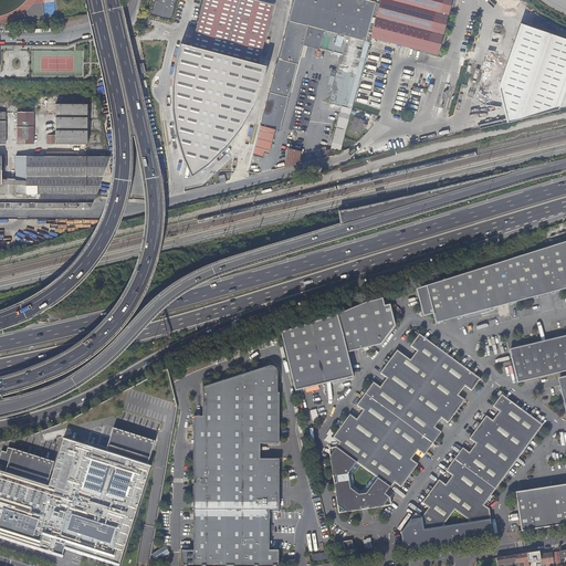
[(177,0),(155,0),(152,16),(173,20),(177,0)]
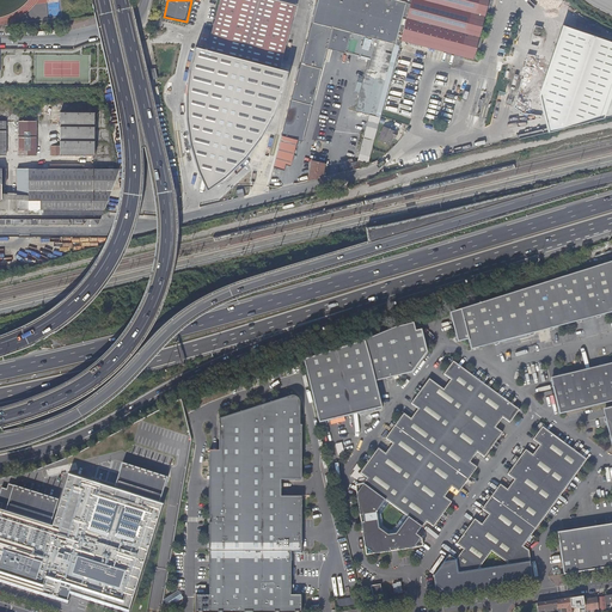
[(297,5),(276,0),(221,0),(209,50),(280,68),(297,5)]
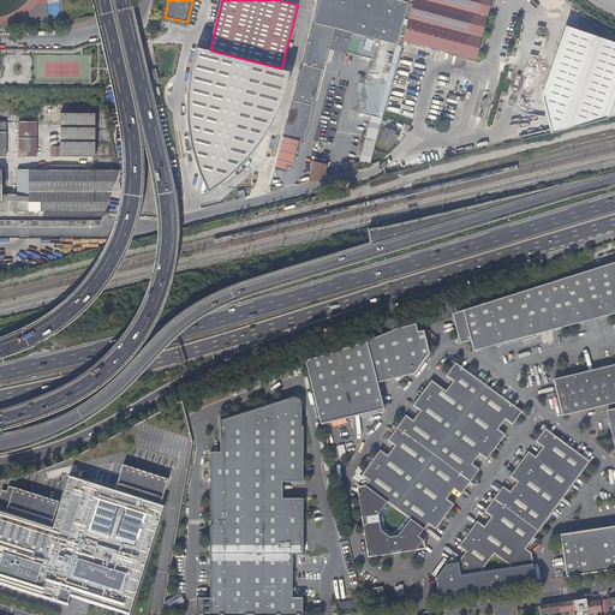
[(382,118),(400,51),(402,40),(407,23),(412,0),(320,0),(284,135),(275,168),(286,171),(287,166),(292,167),(299,141),(304,142),(329,49),(371,60),(357,112),(382,118)]
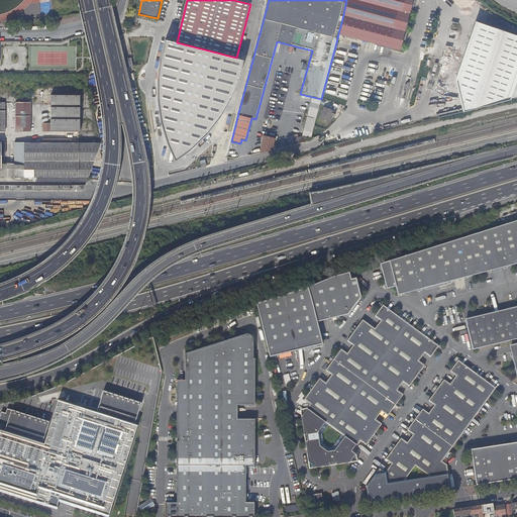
[(346,0),(342,19),(338,33),(400,49),(413,0),(346,0)]
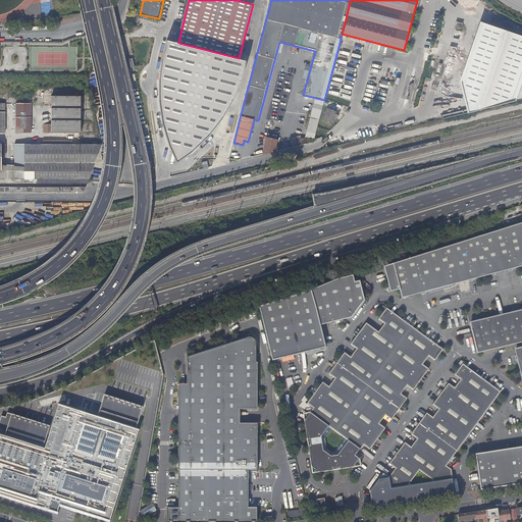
[(514,102),(521,77),(521,38),(479,23),(459,83),(467,112),(514,102)]
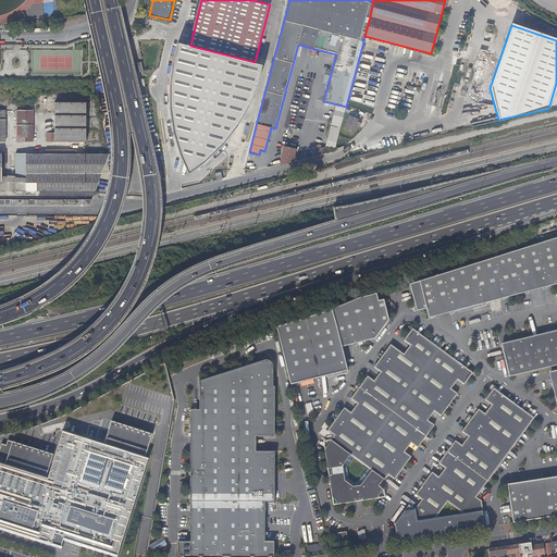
[(255,62),(190,46),(177,42),(169,86),(170,108),(173,131),(189,173),(206,160),(220,146),(234,128),(244,112),(248,104),(261,64),(255,62)]
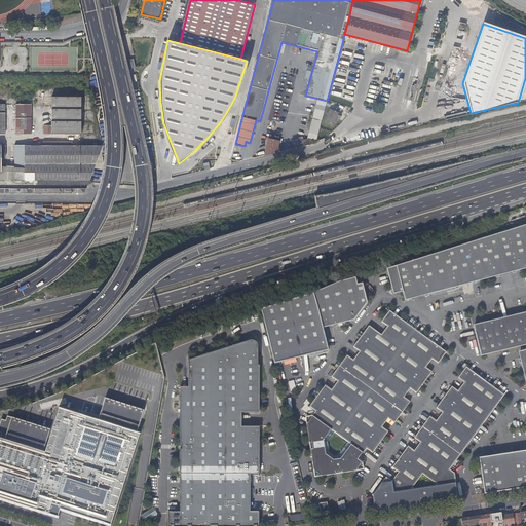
[(283,73),(270,118),(283,121),(295,77),(283,73)]
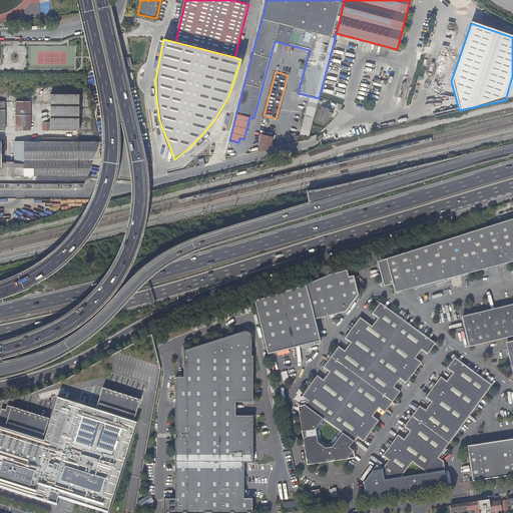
[(78,95),(50,94),(50,122),(50,132),(78,131),(78,95)]
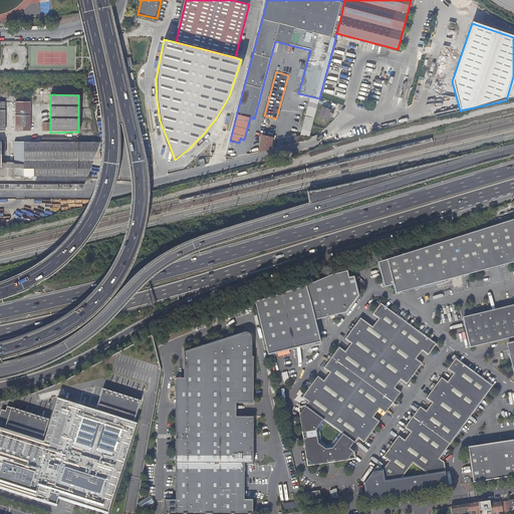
[(16,97),(15,131),(30,131),(30,101),(20,101),(20,97),(16,97)]
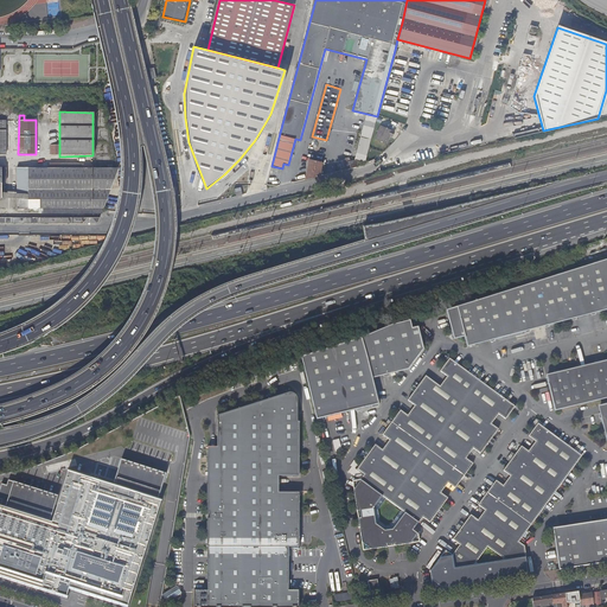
[(355,160),(358,160),(364,163),(375,122),(365,120),(355,159),(355,160)]
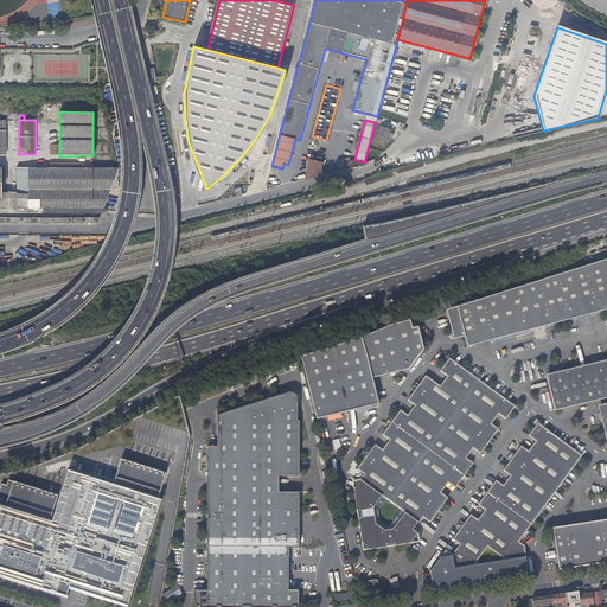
[(377,128),(374,142),(387,145),(388,136),(391,136),(393,132),(377,128)]
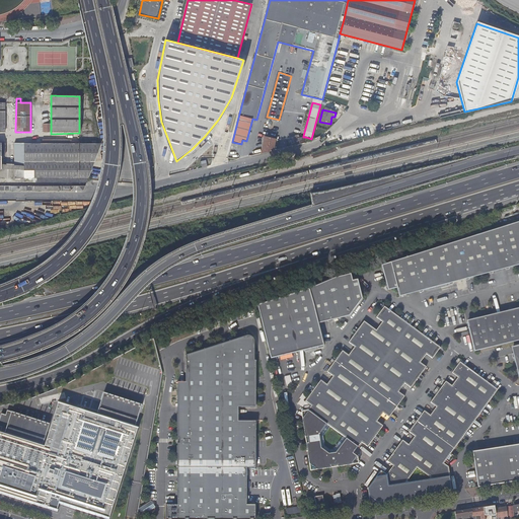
[(260,153),(272,151),(275,139),(265,136),(260,153)]
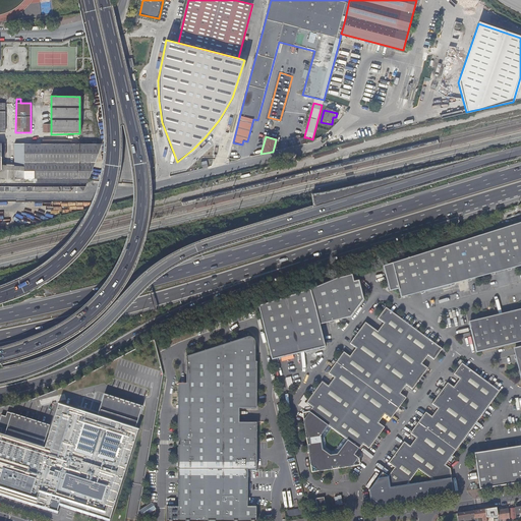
[(102,143),(70,143),(70,140),(43,140),(43,143),(14,143),(14,179),(23,178),(89,178),(97,158),(102,143)]
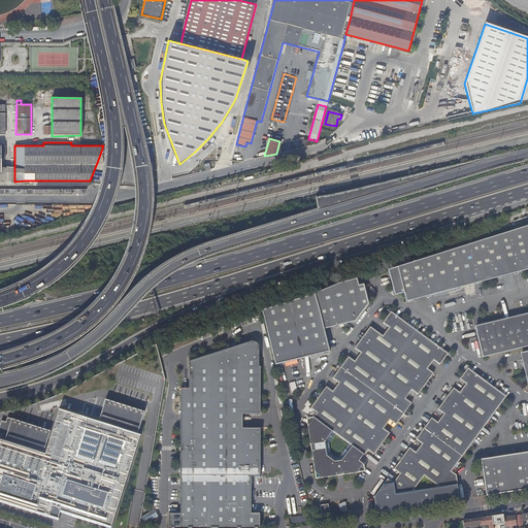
[(527,226),(388,266),(394,292),(403,290),(405,299),(413,297),(413,295),(426,292),(426,294),(461,286),(460,285),(473,282),(473,283),(501,276),(501,274),(514,271),(515,273),(527,270),(527,226)]
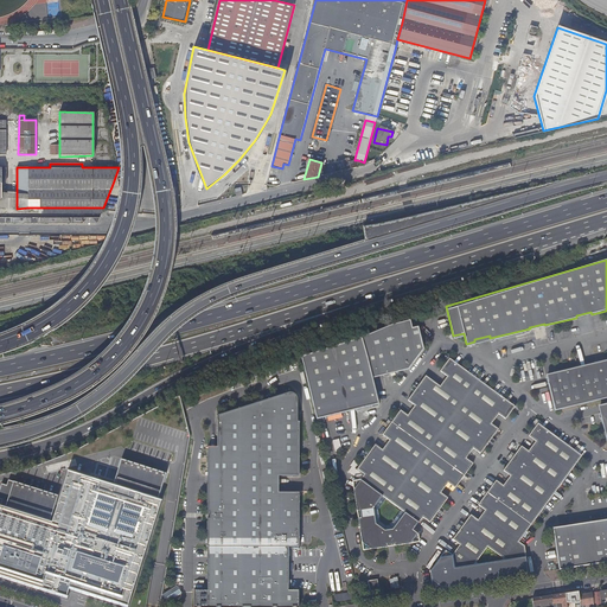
[(332,346),(301,356),(315,419),(342,413),(340,410),(355,407),(356,409),(378,403),(371,375),(383,371),(383,375),(410,369),(425,347),(419,324),(413,326),(410,318),(394,321),(363,337),(332,346)]
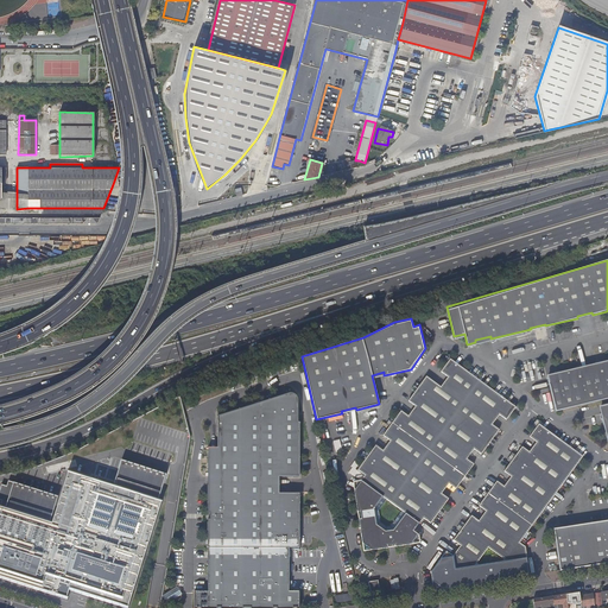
[(442,361),(445,363),(448,360),(451,362),(453,359),(447,354),(442,361)]
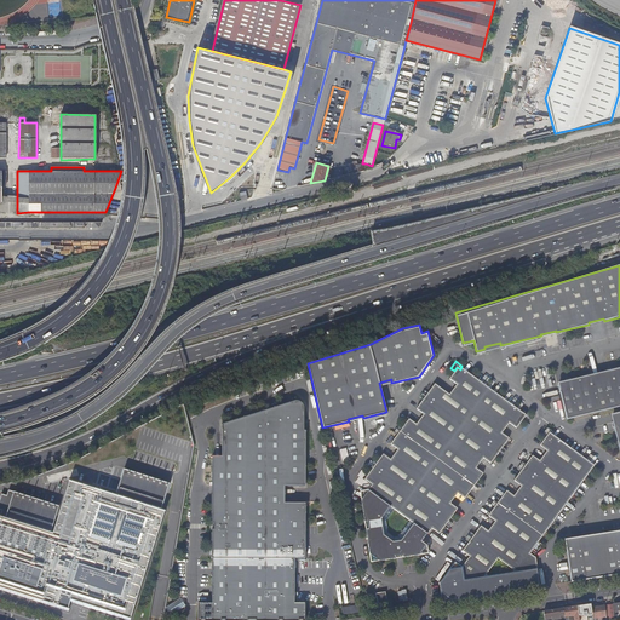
[(375,465),(371,471),(365,480),(372,486),(368,491),(361,500),(365,523),(367,522),(368,529),(366,529),(369,555),(379,561),(395,558),(395,556),(402,555),(403,557),(419,555),(426,546),(420,541),(426,534),(431,529),(437,534),(445,524),(449,518),(457,509),(449,504),(457,493),(463,499),(470,491),(475,482),(482,474),(475,469),(482,458),(489,464),(495,455),(501,447),(507,438),(499,434),(506,423),(515,429),(521,419),(523,415),(521,413),(460,369),(457,367),(454,371),(448,380),(455,385),(448,396),(434,385),(428,394),(422,402),(415,409),(422,414),(415,425),(408,420),(401,429),(396,436),(390,446),(396,451),(389,460),(383,455),(375,465)]
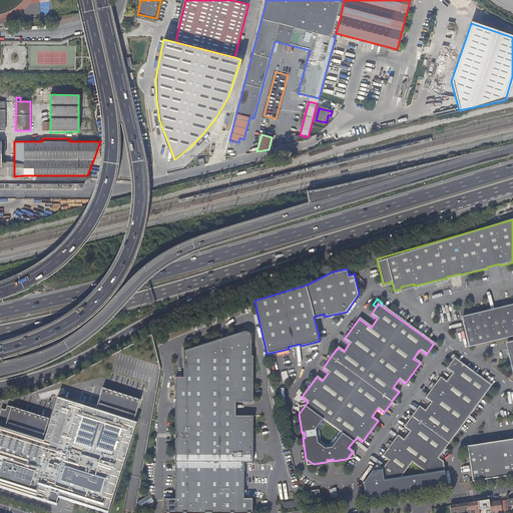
[(466,319),(459,320),(466,348),(512,336),(512,306),(504,308),(504,310),(492,313),(491,311),(465,317),(466,319)]
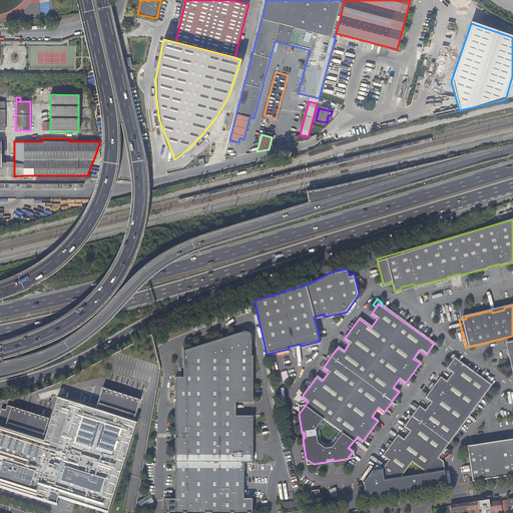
[(243,331),(185,352),(184,378),(176,377),(175,464),(243,464),(251,463),(253,417),(236,417),(235,403),(253,402),(252,336),(248,332),(243,331)]
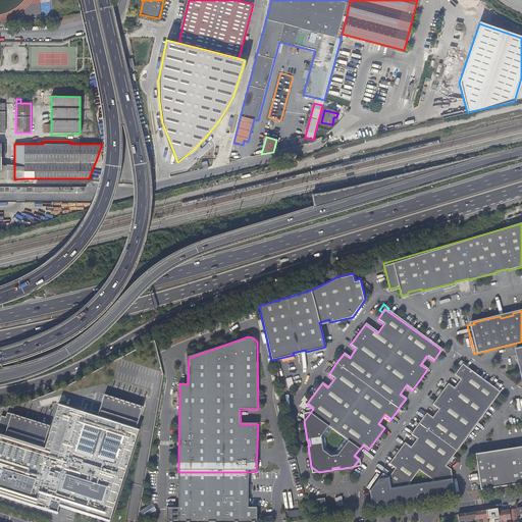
[(387,477),(378,479),(369,491),(371,500),(380,506),(420,500),(420,498),(426,497),(427,499),(455,494),(452,479),(450,468),(446,465),(500,392),(464,366),(461,364),(459,367),(454,375),(460,379),(453,387),(447,383),(441,390),(436,398),(431,404),(437,409),(431,417),(425,413),(420,420),(416,427),(410,434),(416,438),(410,448),(404,444),(399,451),(395,456),(388,464),(395,468),(387,477)]
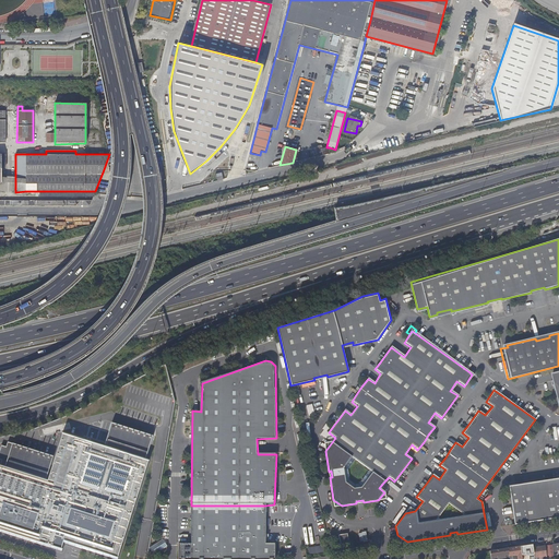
[(85,441),(55,539),(62,542),(64,538),(117,555),(147,458),(145,458),(153,435),(111,421),(104,447),(85,441)]
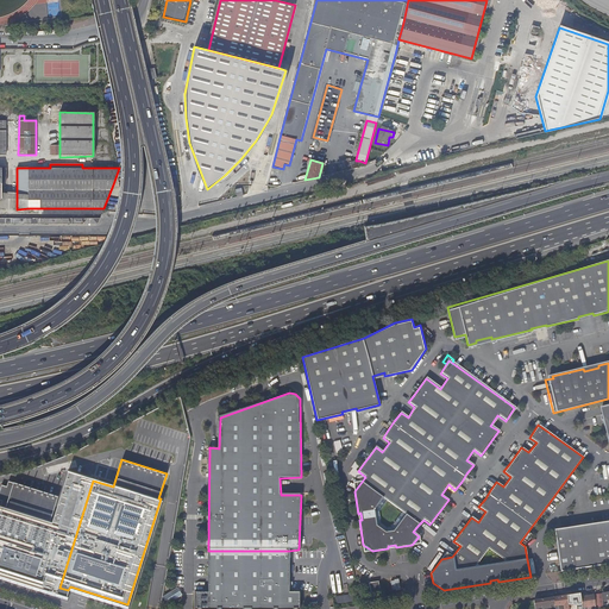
[(0,498),(0,567),(60,588),(93,481),(69,473),(62,497),(6,479),(0,498)]
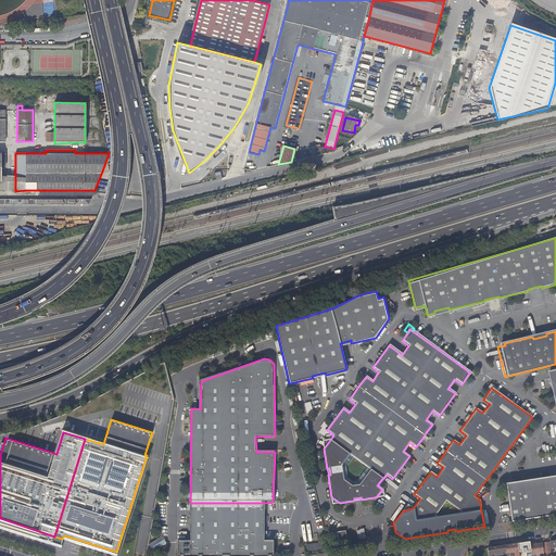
[(526,481),(506,484),(512,522),(555,515),(555,476),(540,479),(540,481),(527,483),(526,481)]
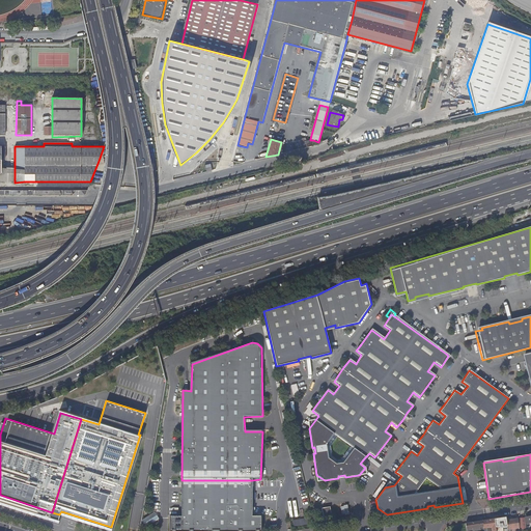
[(252,480),(182,480),(182,519),(170,519),(170,530),(172,530),(215,530),(215,529),(221,529),(221,530),(261,530),(263,530),(263,519),(252,519),(252,480)]
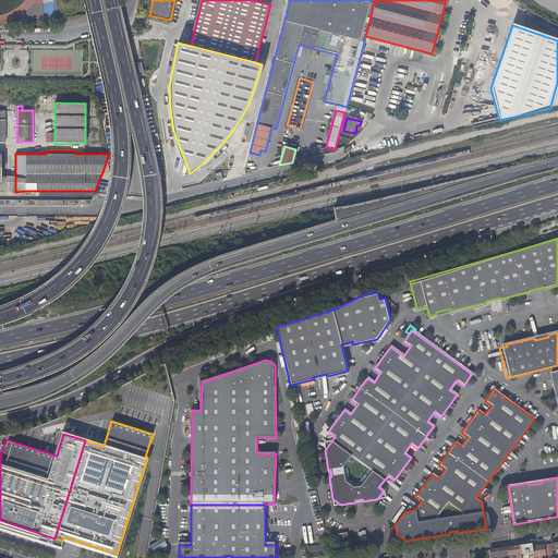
[(347,533),(339,534),(340,544),(348,543),(347,533)]
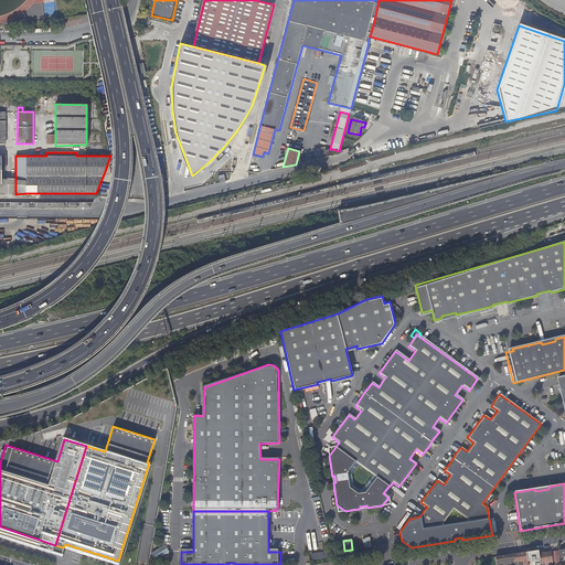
[(157,560),(170,552),(166,544),(152,553),(157,560)]
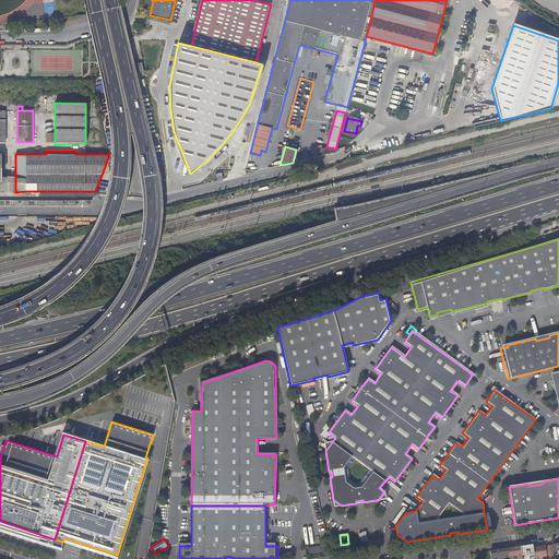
[(326,545),(309,547),(310,554),(328,550),(326,545)]
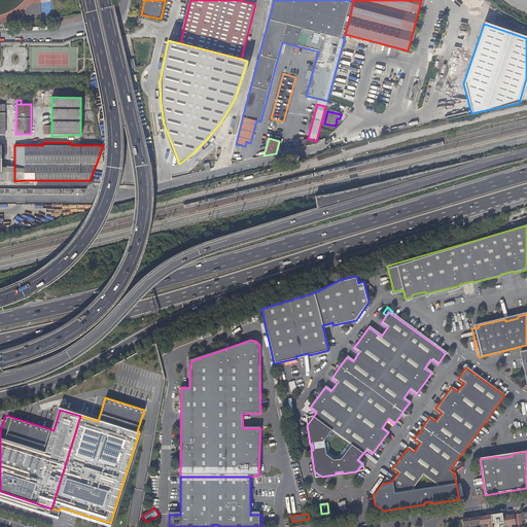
[(502,517),(501,514),(490,515),(491,526),(498,526),(498,523),(503,522),(502,517)]
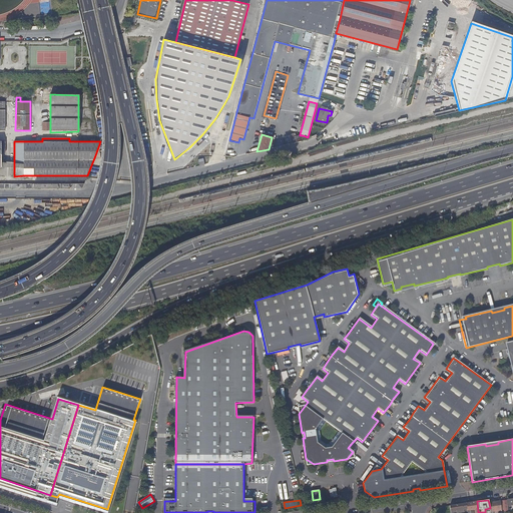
[(478,512),(477,501),(466,503),(467,508),(474,507),(475,510),(474,510),(474,512),(478,512)]
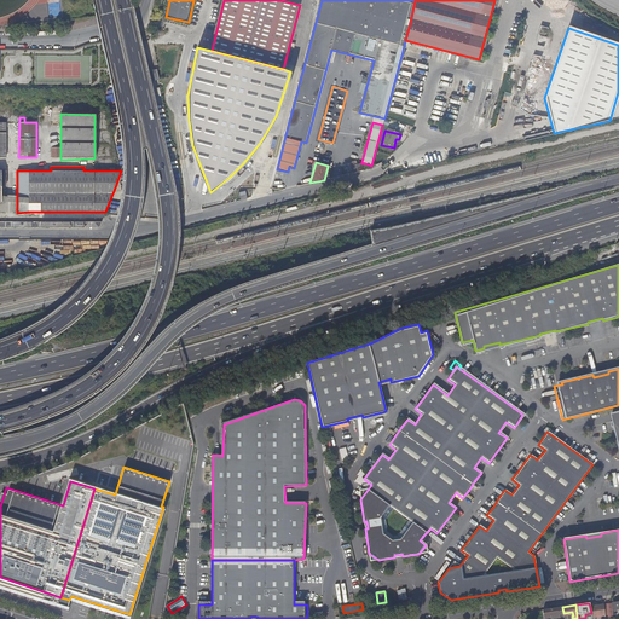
[(606,612),(605,605),(590,607),(591,613),(591,618),(605,615),(605,612),(606,612)]
